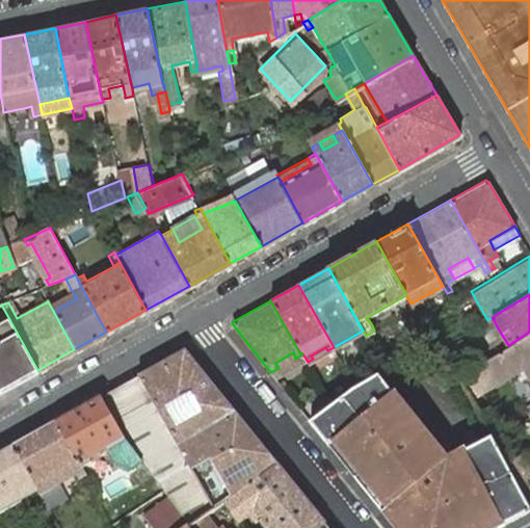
[(0,391),(37,370),(10,321),(9,319),(0,324),(0,391)]
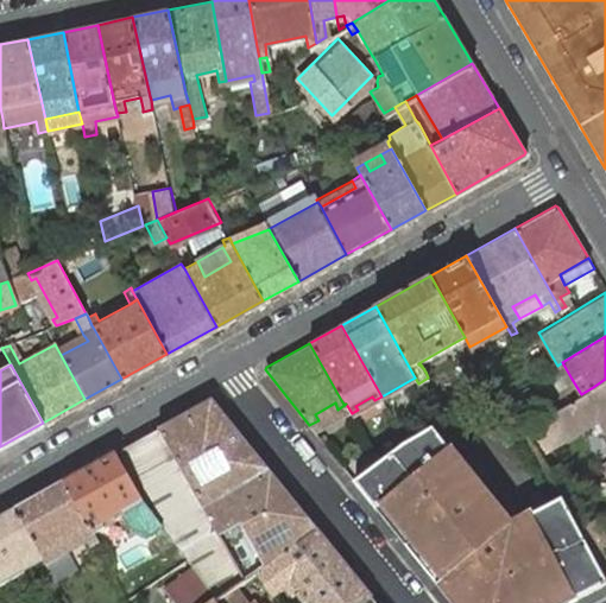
[(581,394),(526,427),(537,448),(543,458),(548,455),(543,445),(599,411),(605,424),(605,458),(599,463),(605,473),(605,471),(605,379),(593,387),(581,394)]
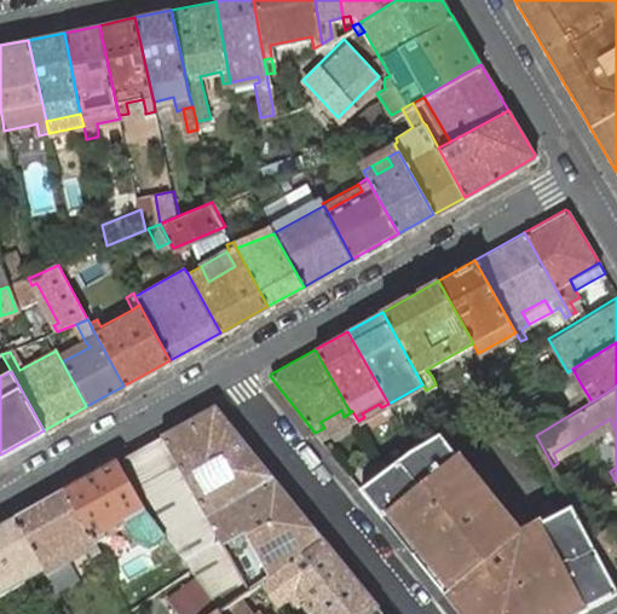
[(513,388),(507,393),(513,404),(520,400),(513,388)]
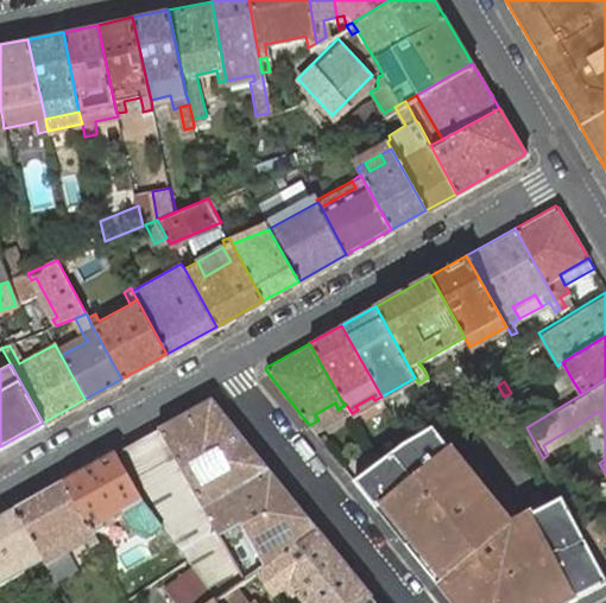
[(355,406),(358,410),(374,400),(372,397),(355,406)]
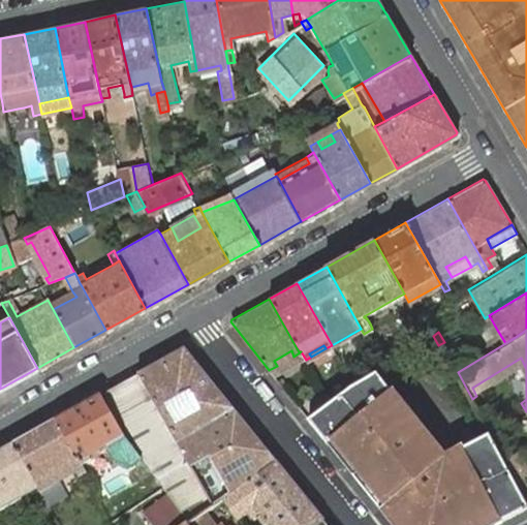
[(183,346),(138,371),(178,440),(234,408),(183,346)]
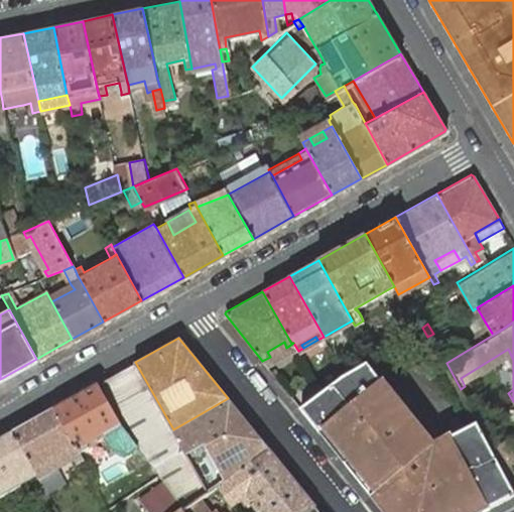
[(267,352),(270,357),(286,348),(284,342),(267,352)]
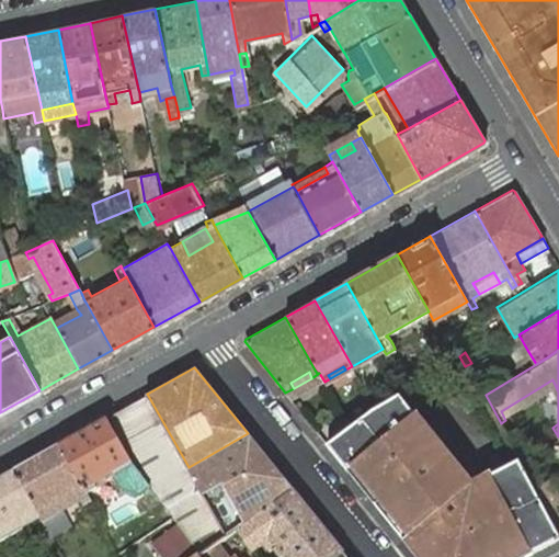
[(478,382),(470,386),(478,399),(486,395),(478,382)]
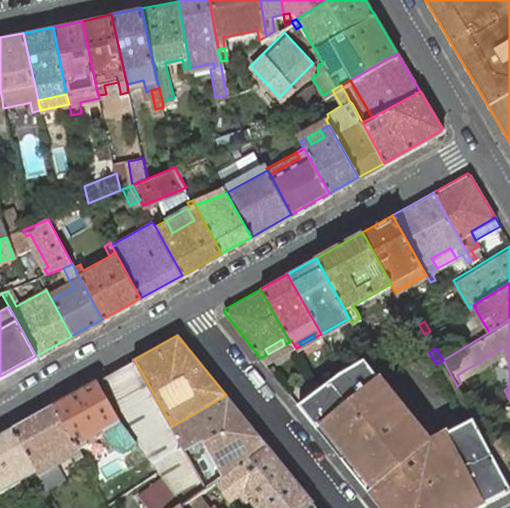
[(370,494),(381,507),(472,507),(484,501),(488,500),(509,488),(509,487),(488,444),(474,419),(473,417),(447,430),(428,438),(364,357),(349,366),(349,367),(341,370),(320,386),(298,404),(327,440),(351,470),(370,494)]
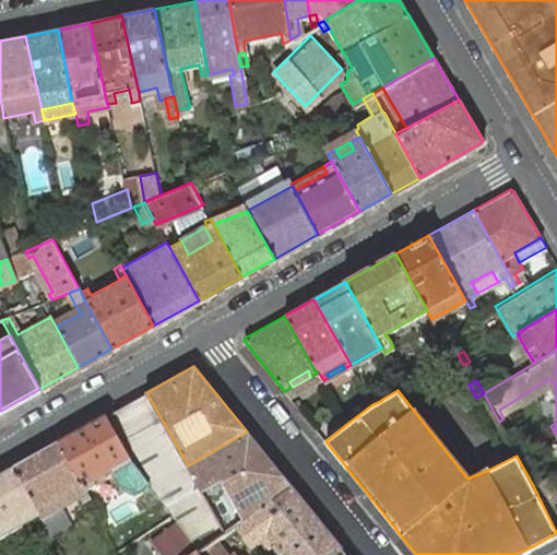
[(105,414),(131,461),(140,472),(174,517),(182,529),(197,547),(199,550),(208,543),(224,532),(188,465),(146,392),(105,414)]
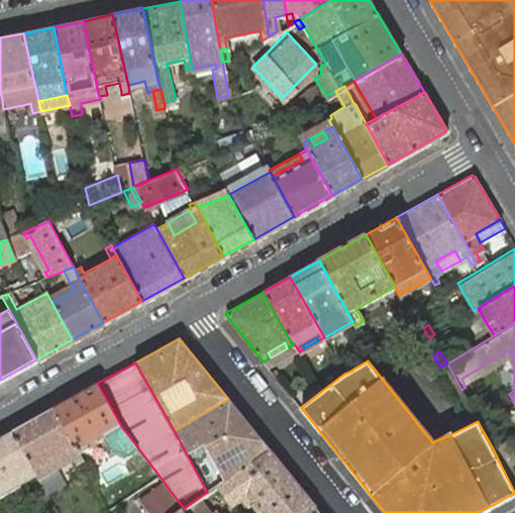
[(54,408),(78,450),(88,445),(104,435),(121,426),(97,383),(54,408)]
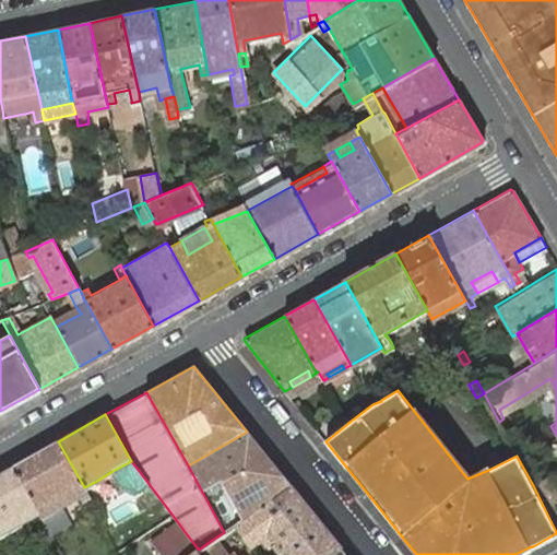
[(504,418),(499,422),(504,430),(509,427),(504,418)]
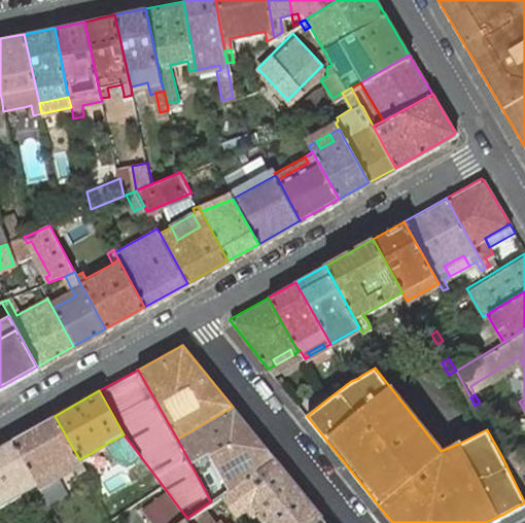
[(233,407),(177,439),(211,501),(220,494),(274,457),(233,407)]
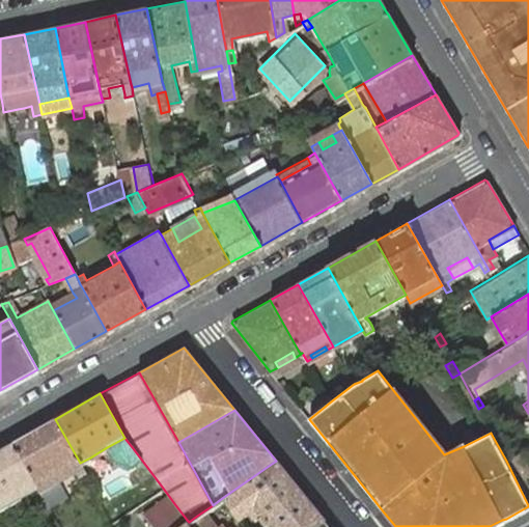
[(78,475),(85,471),(80,463),(55,419),(12,442),(33,478),(58,465),(63,474),(74,468),(75,470),(78,475)]
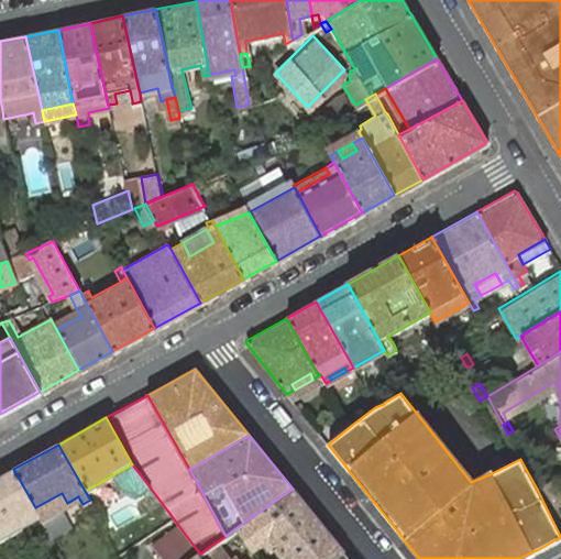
[(113,474),(120,486),(141,475),(132,464),(113,474)]
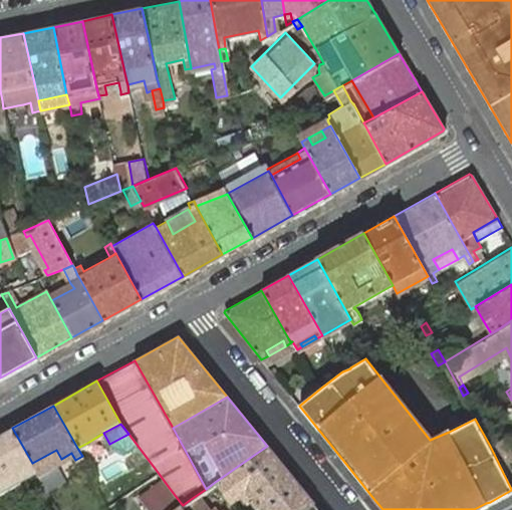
[(0,480),(32,463),(12,428),(0,435),(0,480)]
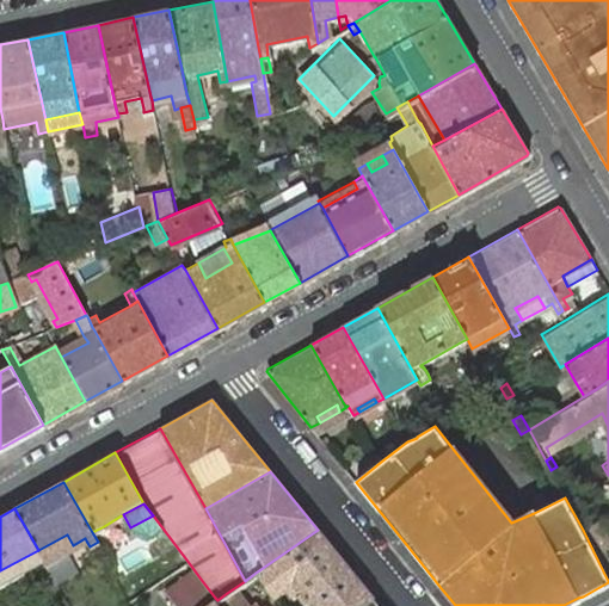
[(123,514),(104,526),(116,546),(135,536),(130,527),(123,514)]
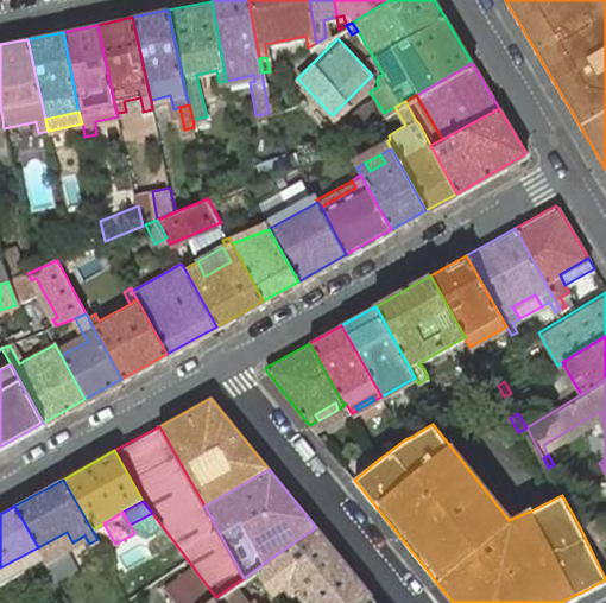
[(605,526),(600,515),(580,527),(605,578),(605,526)]
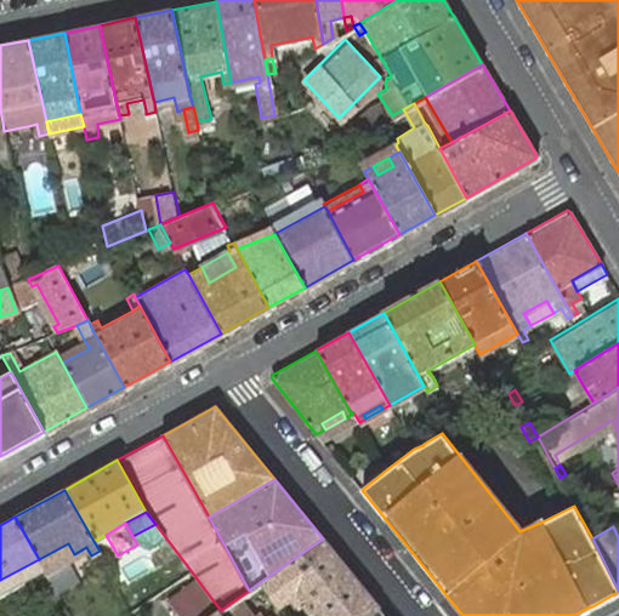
[(323,539),(260,582),(278,605),(284,602),(291,595),(297,591),(305,600),(300,605),(307,615),(312,610),(316,615),(368,615),(370,615),(379,608),(323,539)]
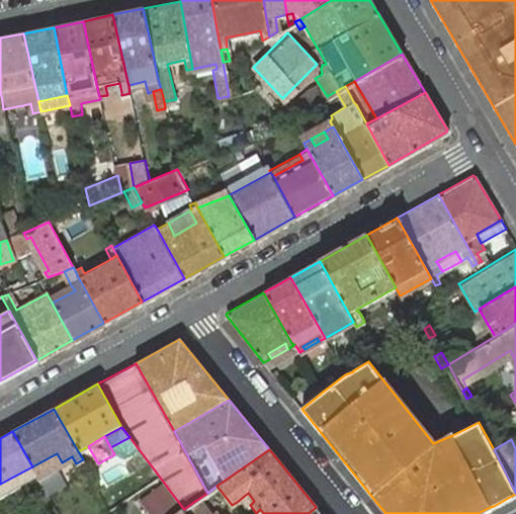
[(57,468),(73,458),(72,456),(62,462),(57,453),(32,466),(36,476),(38,479),(57,468)]
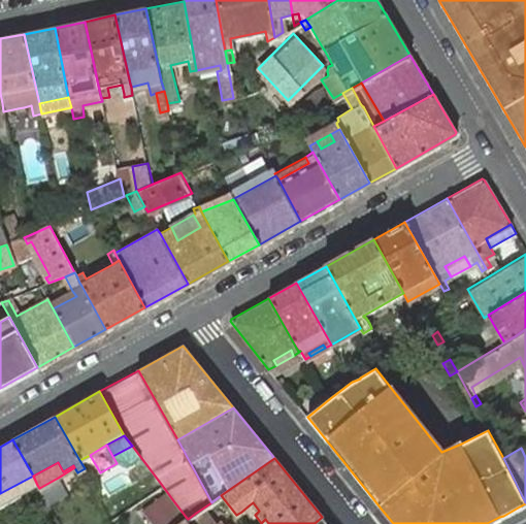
[(0,504),(37,485),(33,476),(0,493),(0,504)]
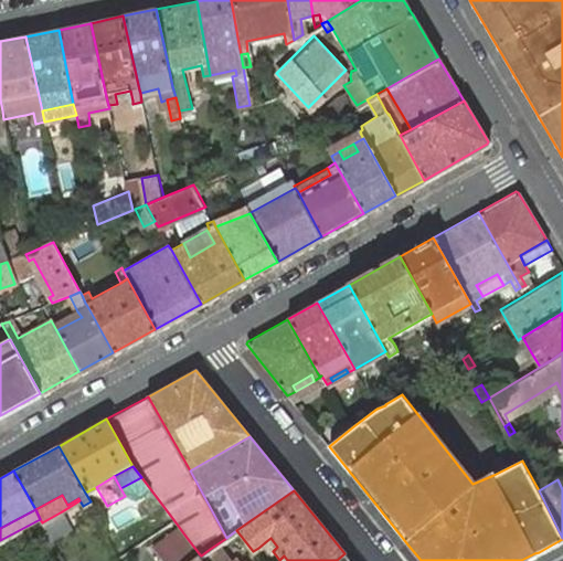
[(44,527),(49,535),(68,524),(64,516),(44,527)]
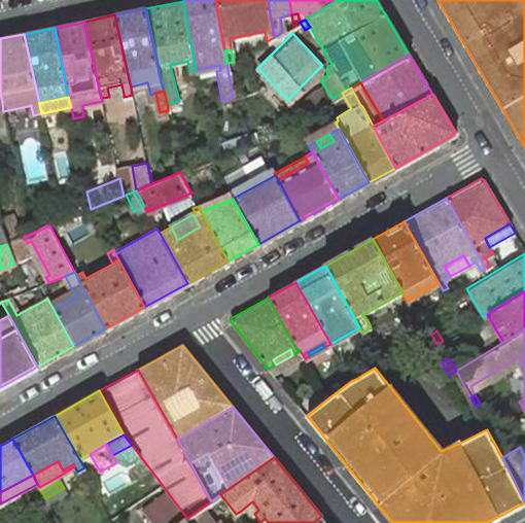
[(164,487),(149,497),(151,500),(155,497),(163,507),(172,498),(164,487)]
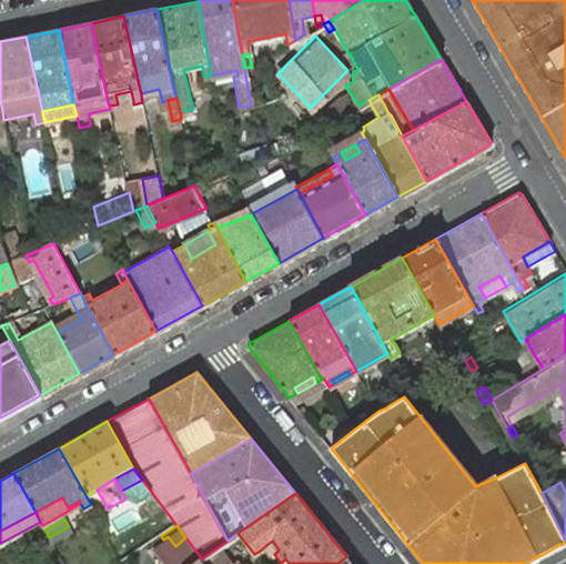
[(189,563),(200,556),(185,537),(175,546),(168,536),(163,540),(153,547),(165,563),(189,563)]
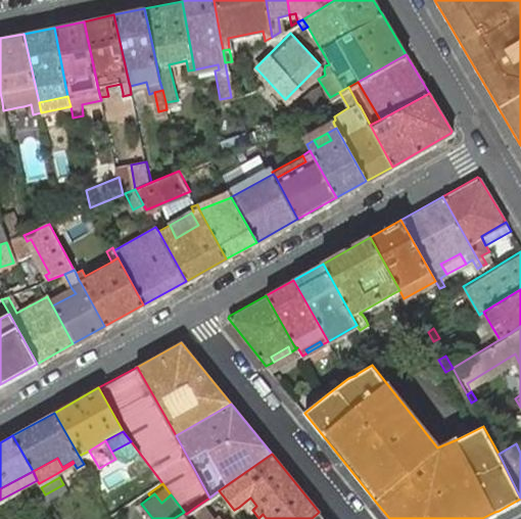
[(250,498),(245,502),(250,507),(252,510),(256,506),(250,498)]
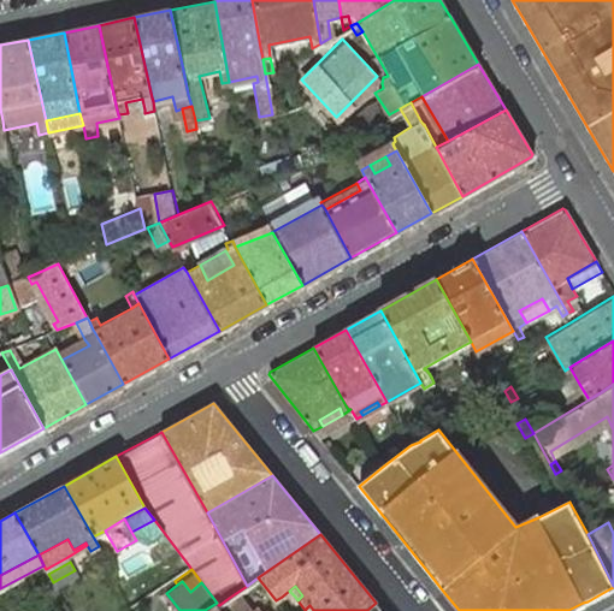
[(237,610),(229,598),(219,605),(223,610),(237,610)]
